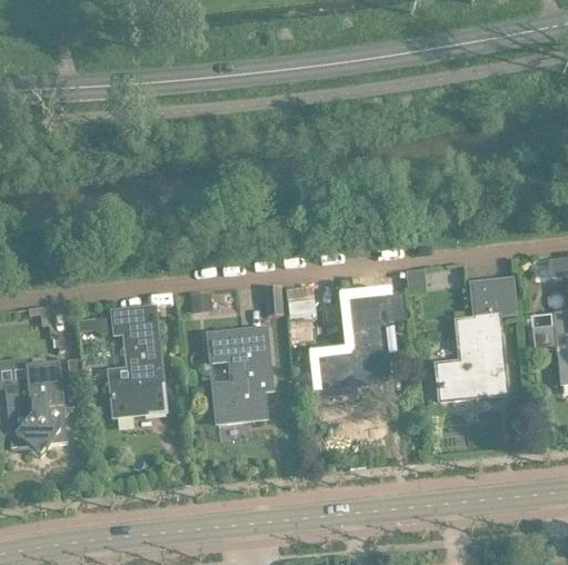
[(567,258),(549,259),(551,278),(560,277),(564,273),(564,269),(567,269),(567,258)]
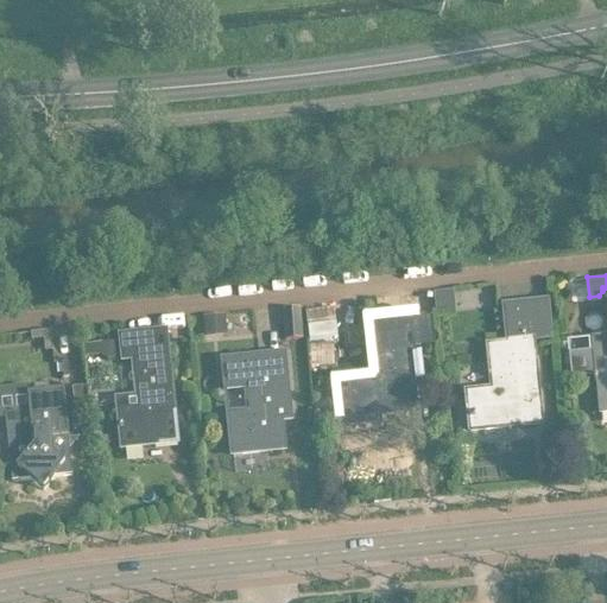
[(435,308),(454,305),(451,285),(432,287),(435,308)]
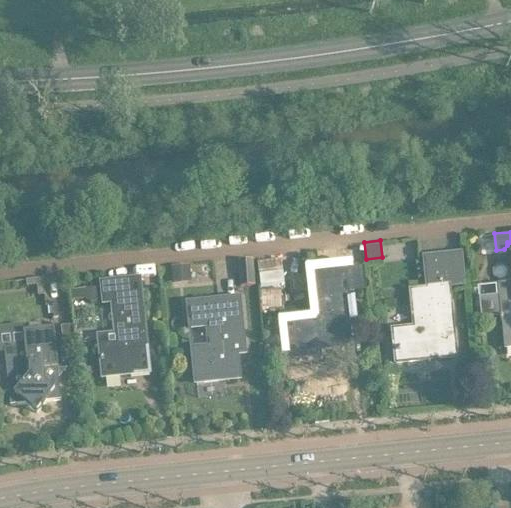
[(510,279),(497,281),(498,292),(500,313),(501,329),(503,329),(505,345),(510,344),(510,248),(510,279)]
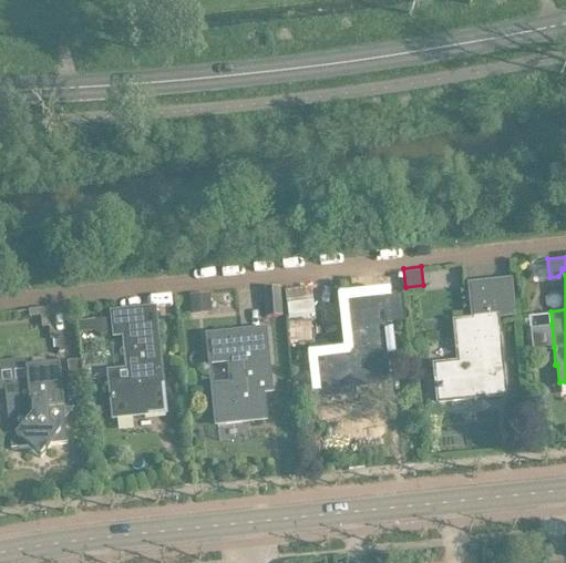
[(462,360),(433,362),(438,400),(505,393),(497,316),(501,315),(497,280),(473,283),(467,283),(471,318),(458,319),(462,360)]
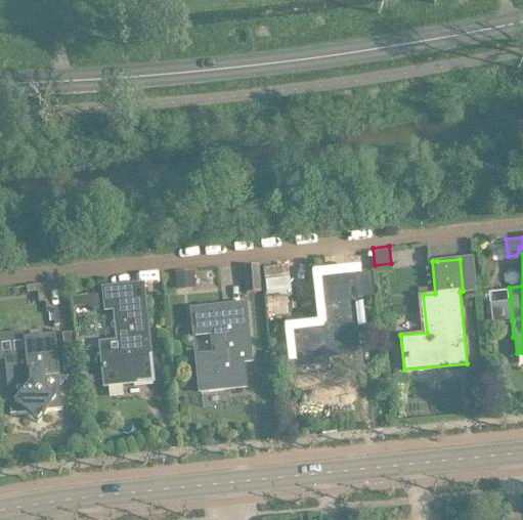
[(245,291),(259,290),(257,263),(243,265),(245,291)]
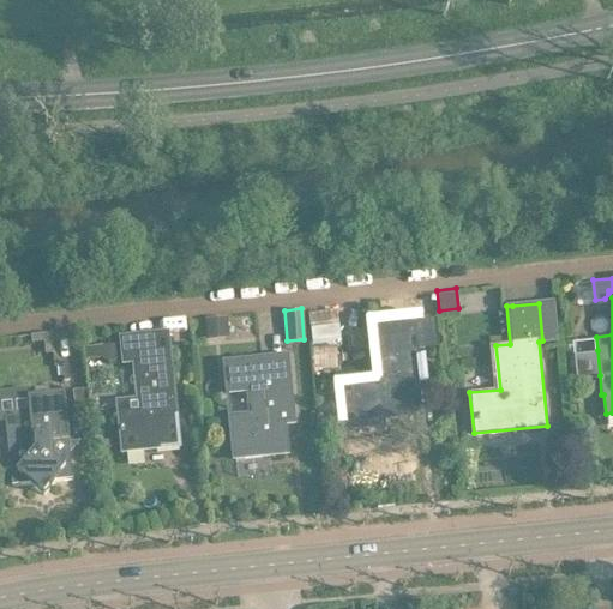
[(228,336),(227,314),(204,317),(205,337),(228,336)]
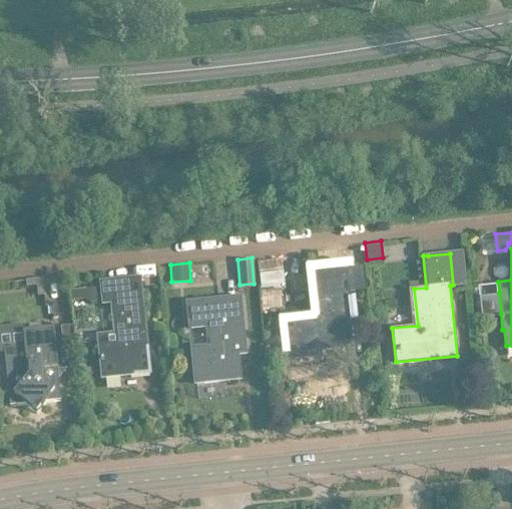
[(317,318),(284,321),(287,351),(321,348),(320,339),(352,336),(346,265),(311,268),(317,318)]
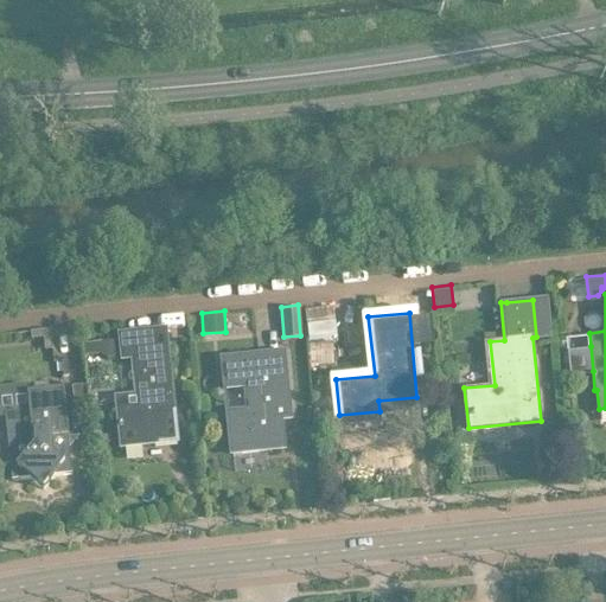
[(135,395),(115,397),(120,446),(157,442),(176,441),(173,408),(165,325),(119,330),(121,358),(131,357),(134,391),(135,395)]
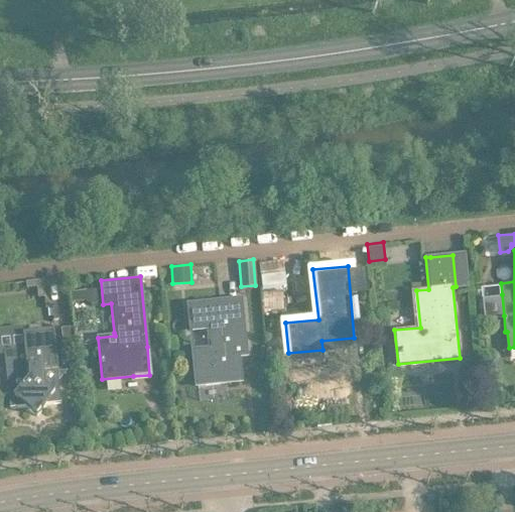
[(97,287),(81,289),(82,297),(87,297),(91,300),(98,299),(97,287)]
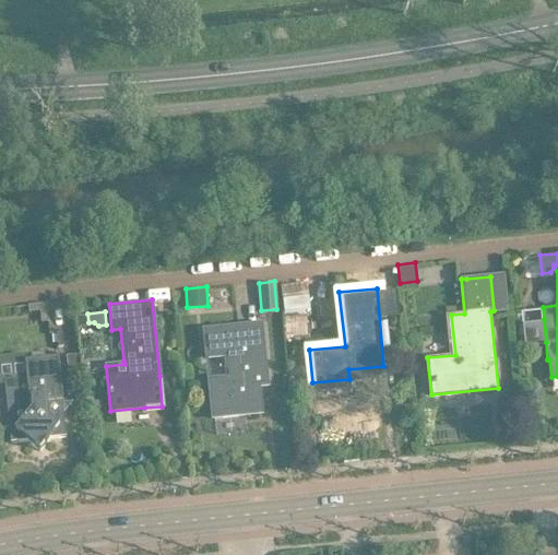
[(262,323),(204,329),(208,355),(223,354),(224,372),(209,374),(213,415),(262,411),(260,389),(260,384),(268,382),(262,323)]
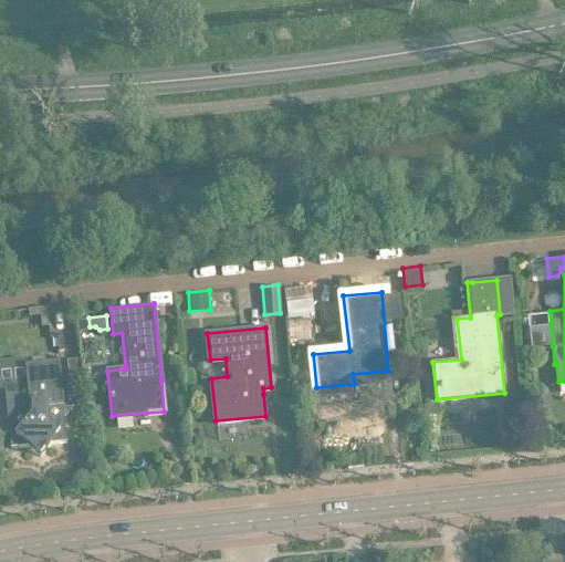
[(66,438),(59,363),(27,365),(28,382),(4,384),(10,443),(28,441),(40,455),(49,439),(66,438)]
